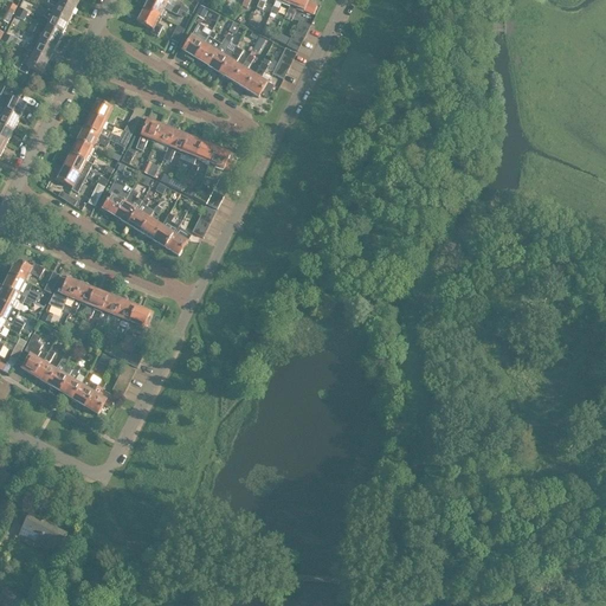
[(69,21),(76,8),(60,1),(58,0),(49,0),(47,2),(57,7),(53,14),(69,21)]
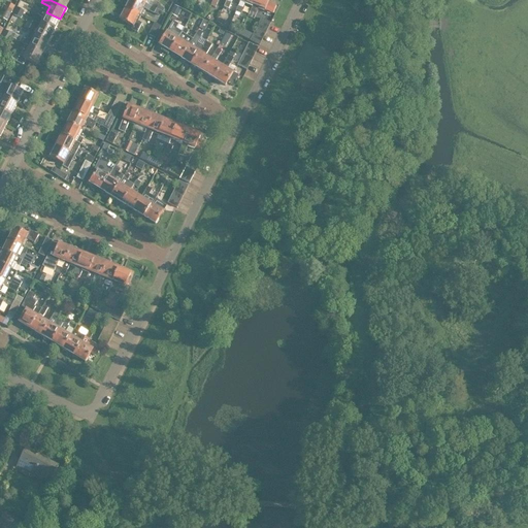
[(140,0),(129,0),(126,7),(139,13),(142,7),(154,13),(154,12),(156,8),(152,5),(145,2),(140,0)]
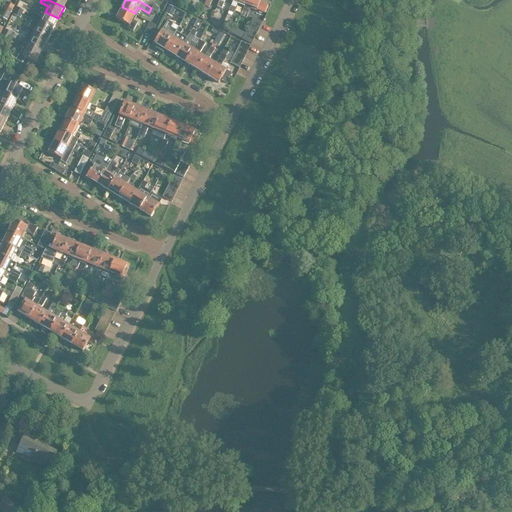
[(136,0),(141,2),(151,8),(156,10),(157,11),(159,8),(154,4),(146,0),(136,0)]
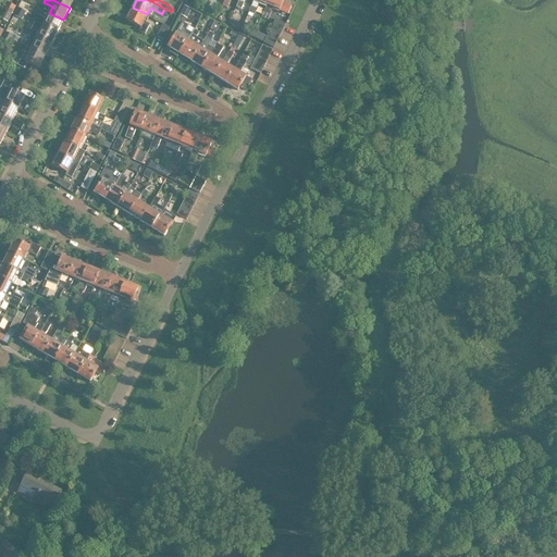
[(263,14),(262,16),(268,19),(272,8),(288,14),(292,5),(283,2),(283,0),(269,0),(267,4),(263,14)]
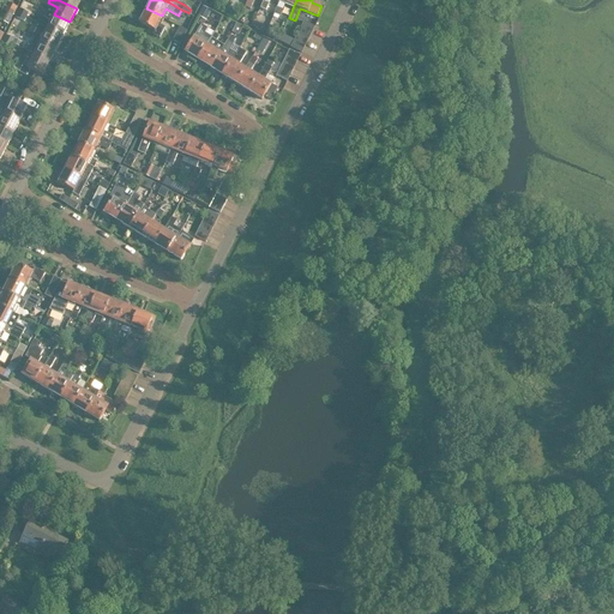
[(206,18),(211,8),(206,7),(204,5),(199,14),(206,18)]
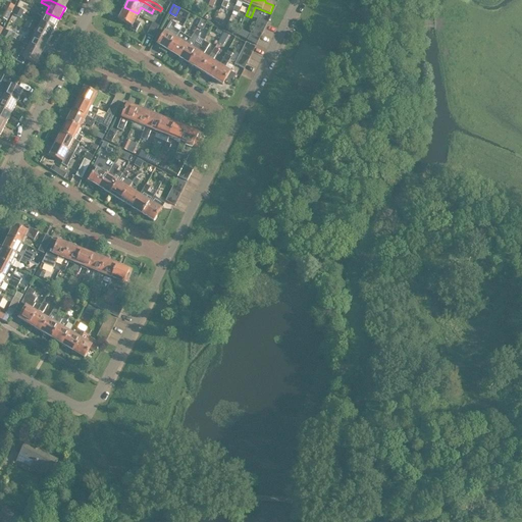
[(141,22),(135,19),(138,13),(124,7),(118,18),(132,24),(129,29),(136,32),(141,22)]
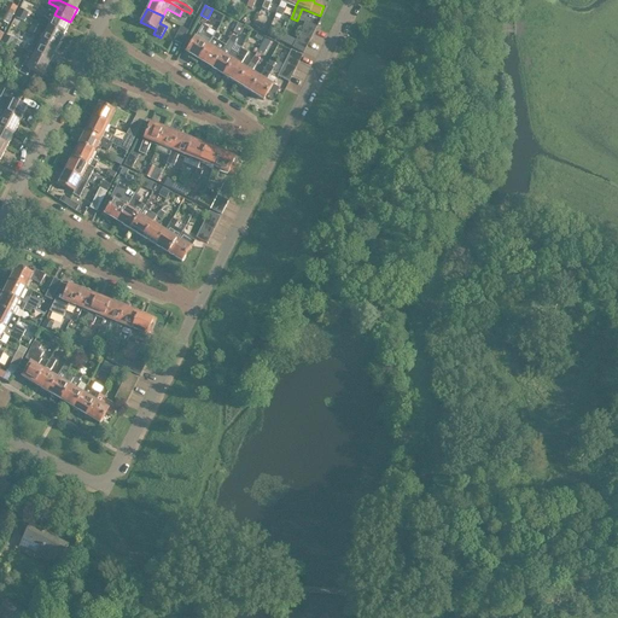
[(64,35),(70,22),(54,15),(47,11),(44,17),(51,21),(48,28),(64,35)]
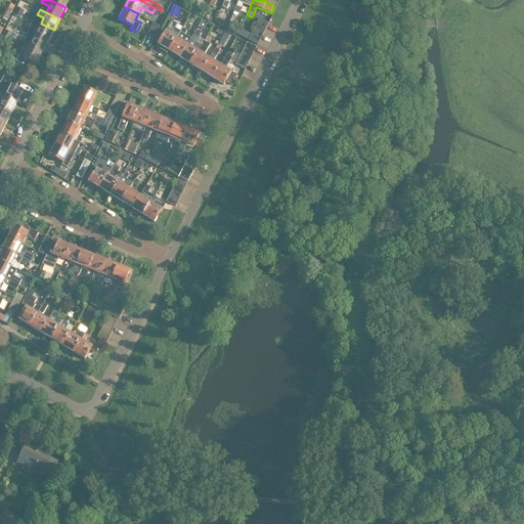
[(260,17),(257,23),(266,28),(269,23),(260,17)]
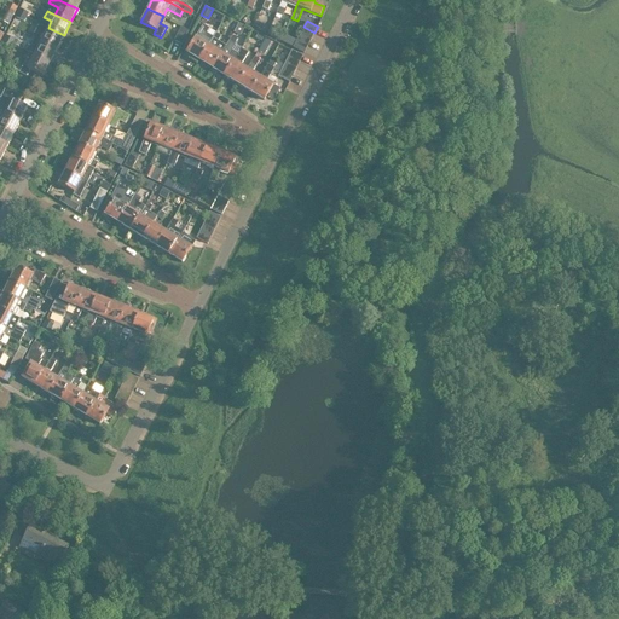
[(185,52),(198,59),(208,44),(213,38),(207,33),(209,28),(202,24),(195,36),(185,52)]
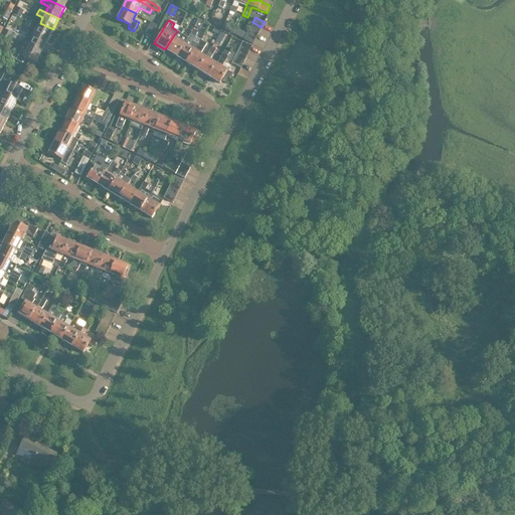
[(145,33),(151,36),(157,24),(151,22),(145,33)]
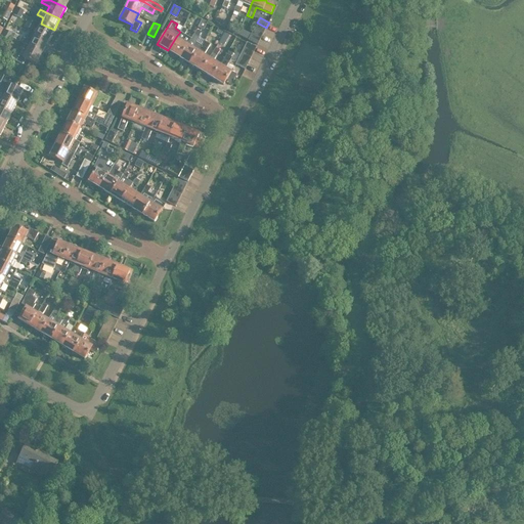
[(237,33),(239,28),(228,23),(225,28),(237,33)]
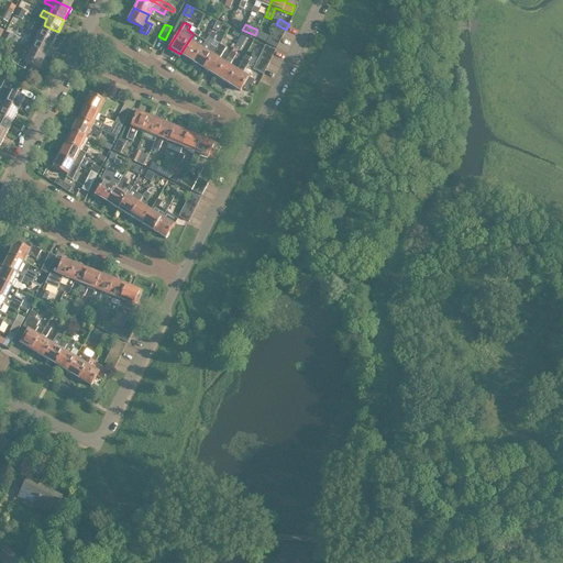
[(276,24),(274,28),(274,30),(283,35),(286,30),(276,24)]
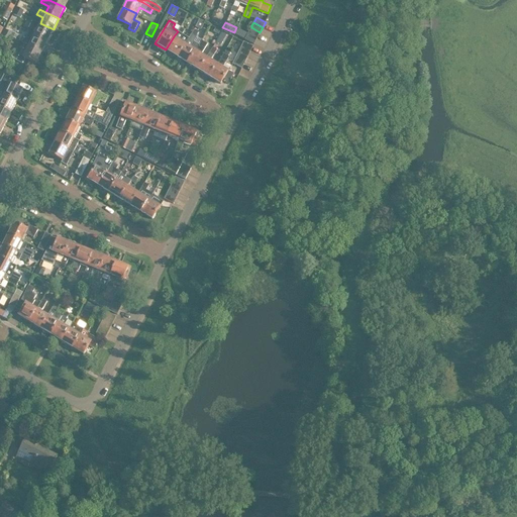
[(174,36),(166,49),(177,57),(185,43),(188,37),(182,34),(185,29),(180,27),(178,31),(174,36)]
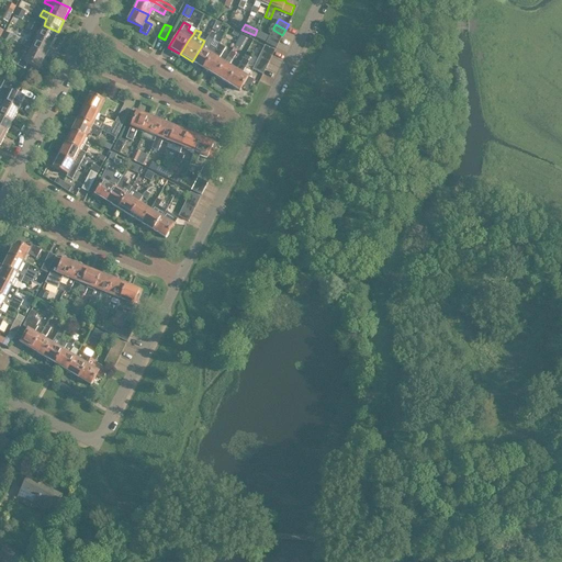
[(270,35),(270,36),(280,41),(282,35),(273,30),(270,35)]
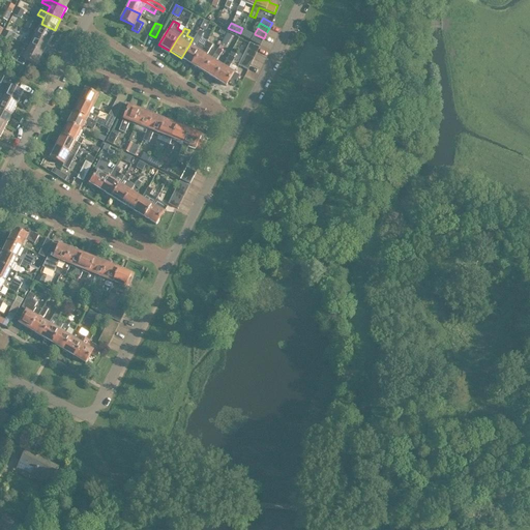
[(249,31),(246,36),(252,39),(255,34),(255,33),(249,31)]
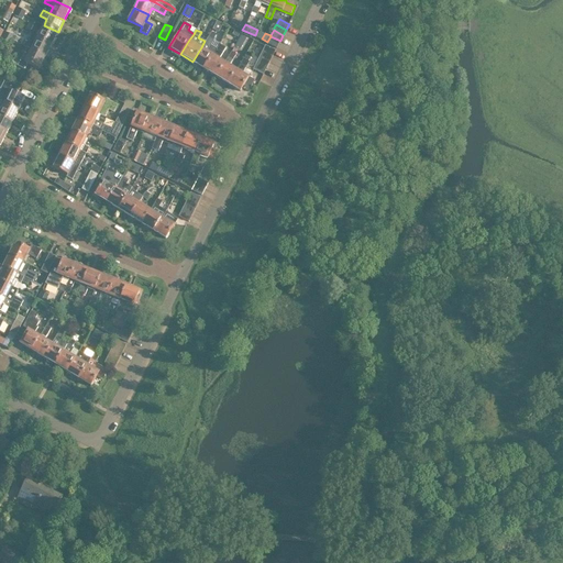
[(241,34),(238,40),(244,43),(247,37),(241,34)]
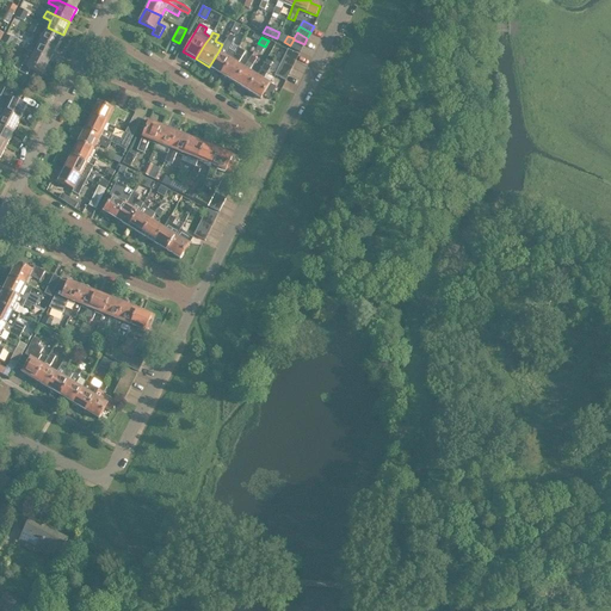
[(235,53),(229,49),(233,44),(230,42),(226,39),(222,44),(218,51),(209,67),(222,74),(232,59),(230,59),(235,53)]
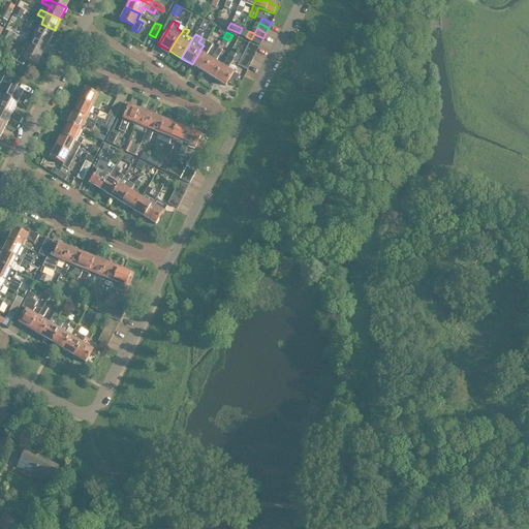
[(254,34),(251,39),(260,44),(263,38),(254,34)]
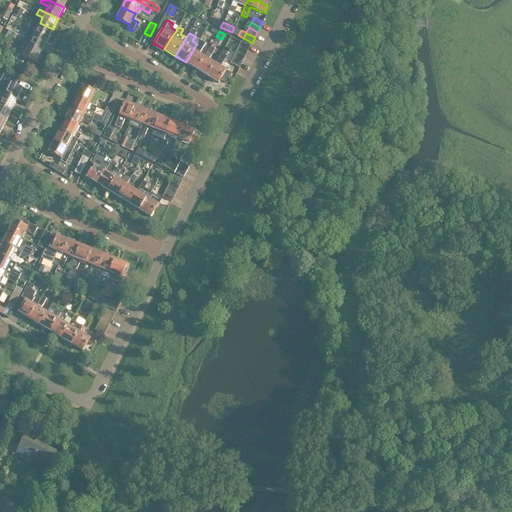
[(186,62),(197,69),(204,56),(200,53),(205,43),(200,40),(194,49),(186,62)]
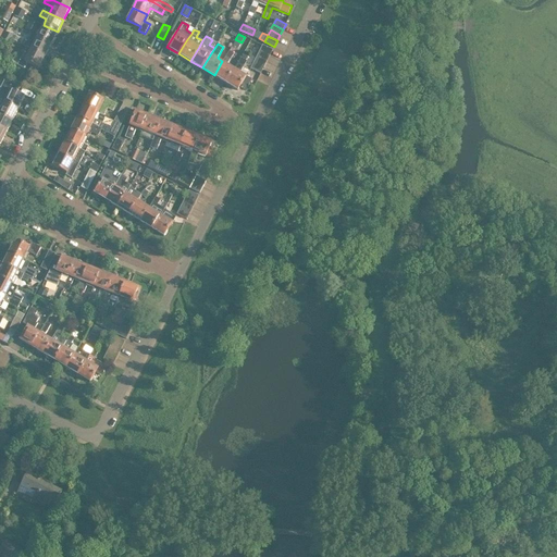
[(263,44),(260,50),(270,54),(273,49),(263,44)]
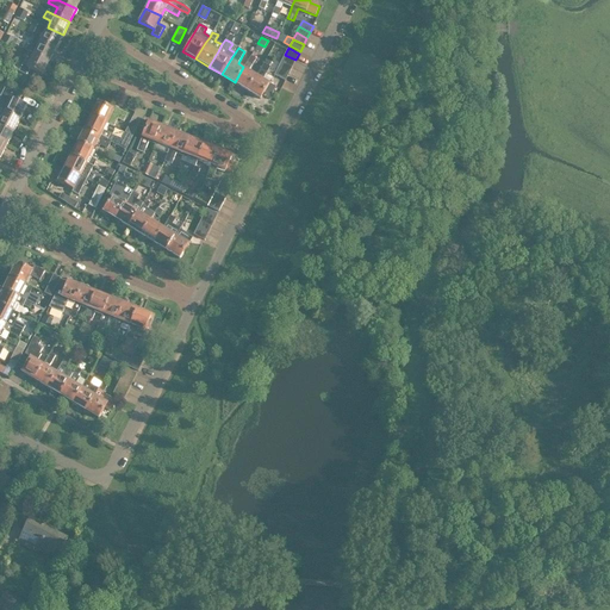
[(235,82),(247,89),(256,74),(249,69),(256,57),(251,55),(243,67),(235,82)]
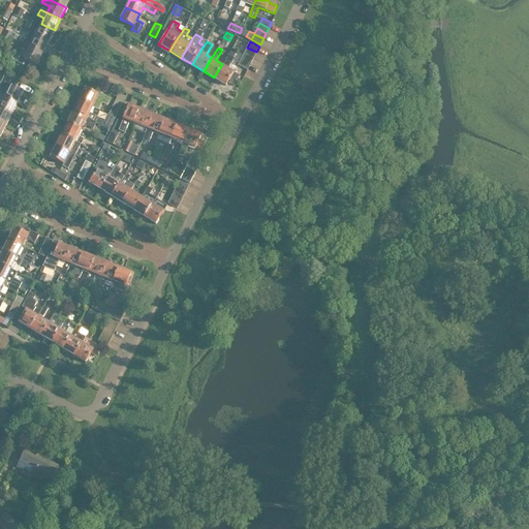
[(247,48),(245,51),(244,53),(253,57),(256,52),(247,48)]
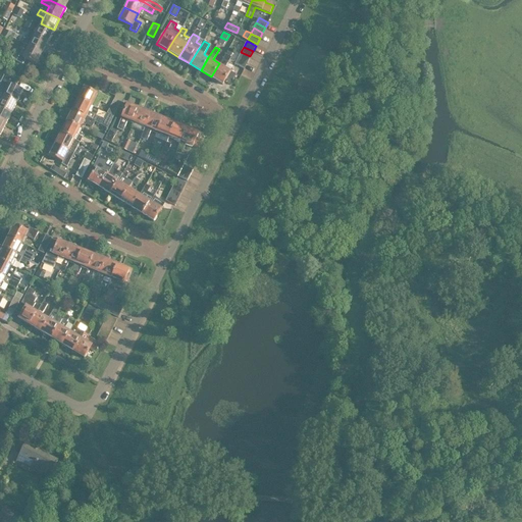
[(239,57),(247,62),(250,56),(241,52),(239,57)]
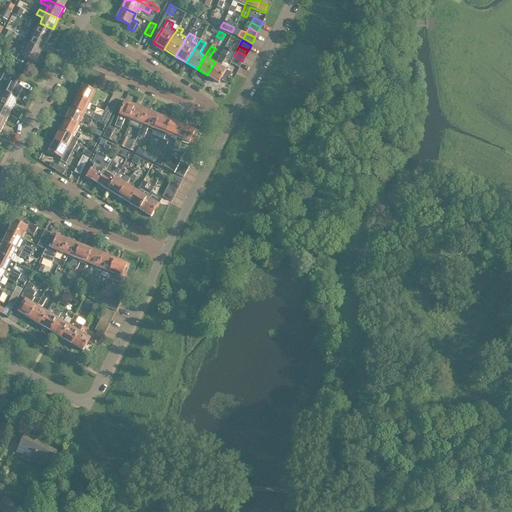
[(207,75),(219,82),(226,69),(221,66),(227,56),(221,53),(215,62),(207,75)]
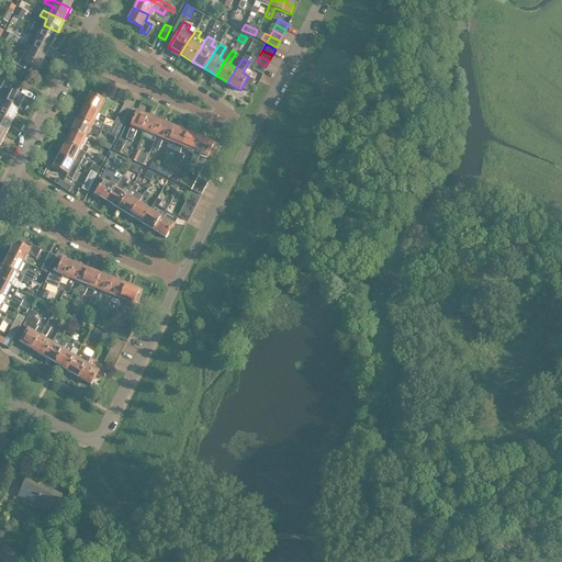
[(266,67),(257,62),(254,68),(262,72),(266,67)]
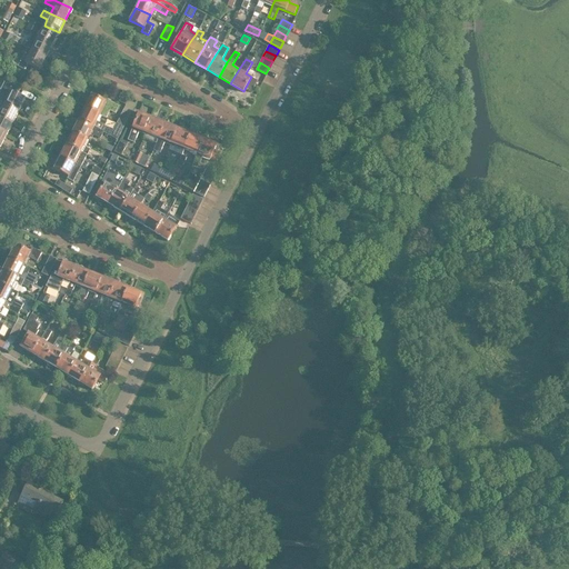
[(0,92),(0,100),(19,110),(25,98),(17,95),(20,88),(5,80),(0,90),(0,91),(1,92),(0,92)]
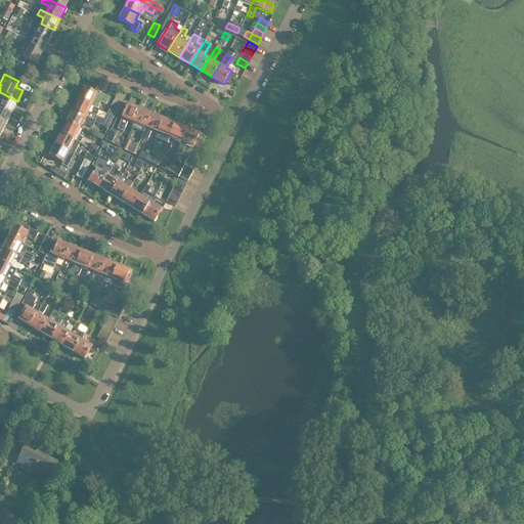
[(78,98),(92,105),(98,108),(101,101),(106,104),(110,97),(98,92),(97,93),(84,87),(78,98)]
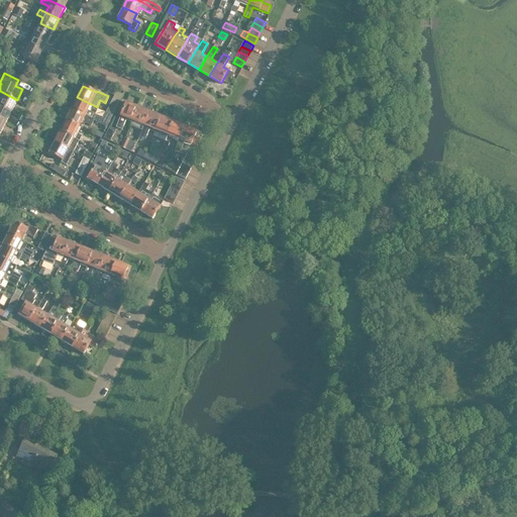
[(0,105),(11,111),(17,100),(0,91),(0,105)]
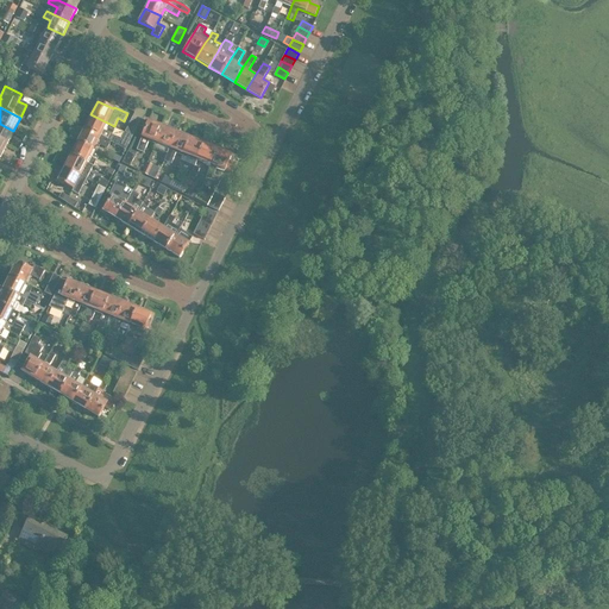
[(107,123),(90,114),(85,127),(101,137),(107,139),(110,133),(111,132),(105,130),(107,123)]
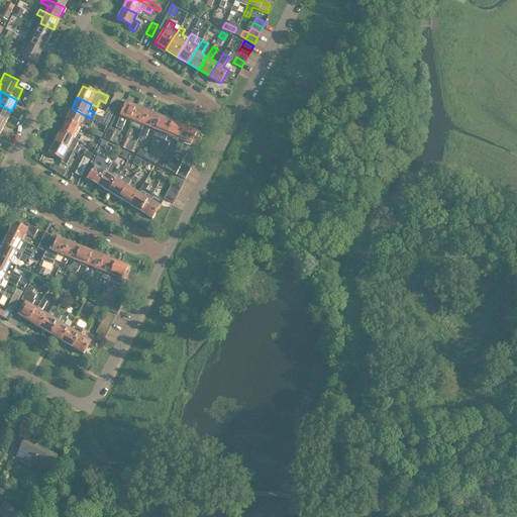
[(106,111),(112,114),(118,103),(112,99),(106,111)]
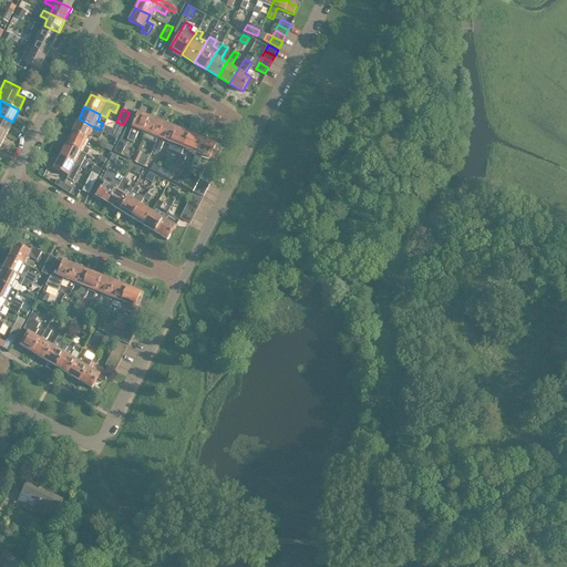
[(145,133),(151,116),(137,112),(132,127),(126,140),(132,142),(136,130),(145,133)]
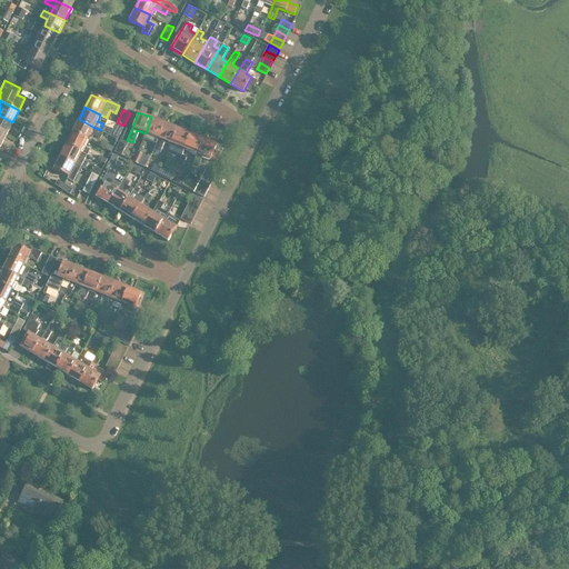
[(12,122),(0,116),(0,131),(6,136),(12,122)]
